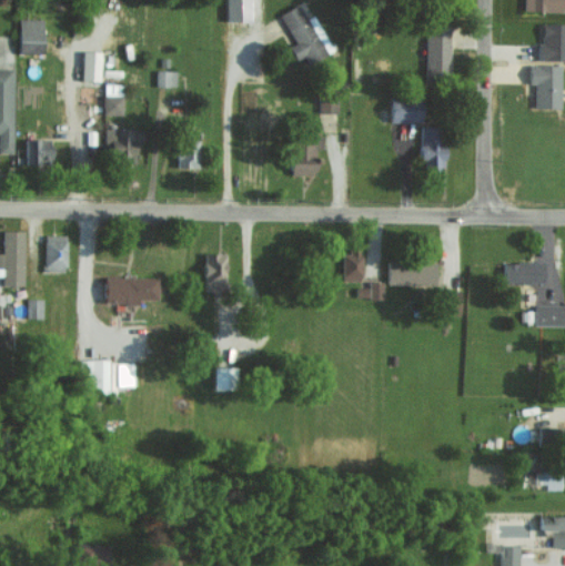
[(229,0),(229,22),(253,23),(254,0),(229,0)]
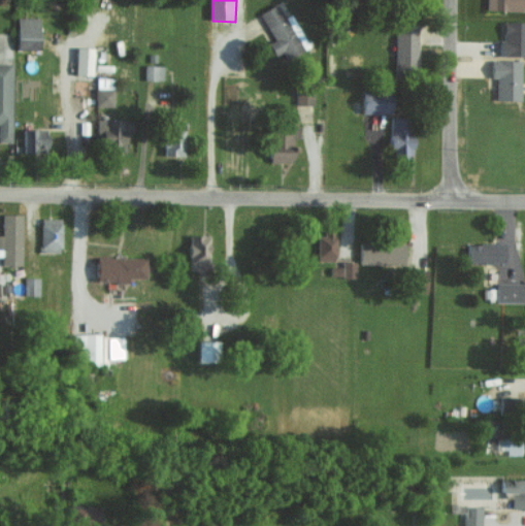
[(524,0),(488,0),(489,11),(524,11),(524,0)]
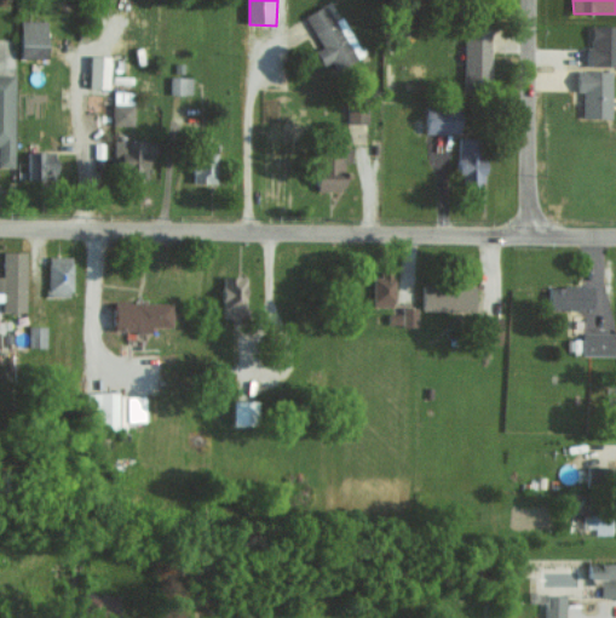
[(308,17),(324,49),(318,52),(326,67),(335,62),(340,72),(367,57),(345,17),(337,22),(328,6),(308,17)]
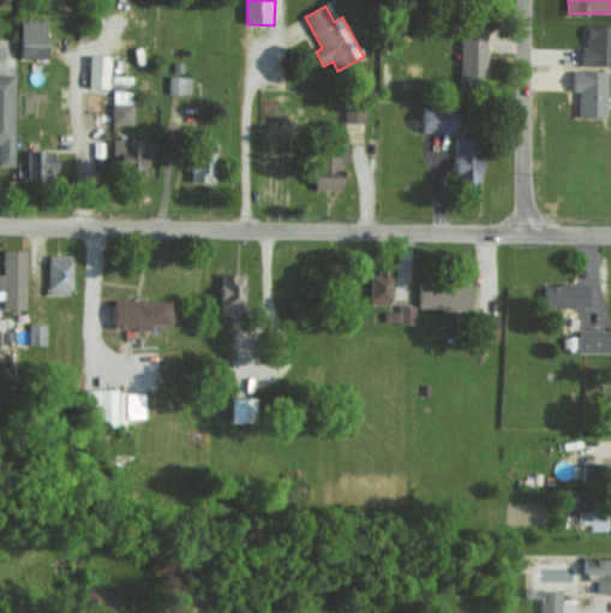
[(49,22),(23,23),(23,60),(49,59),(49,22)]
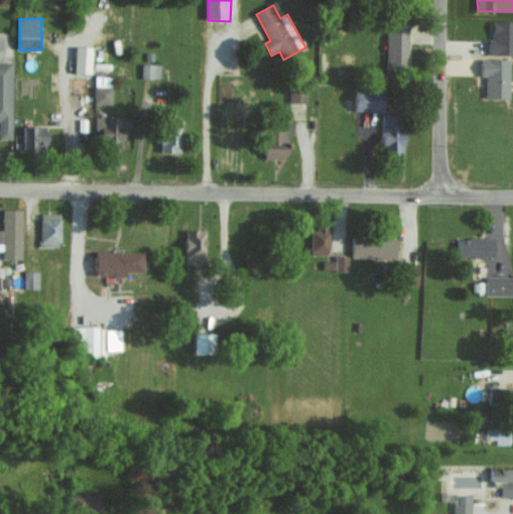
[(512,22),(494,22),(493,55),(512,55),(512,22)]
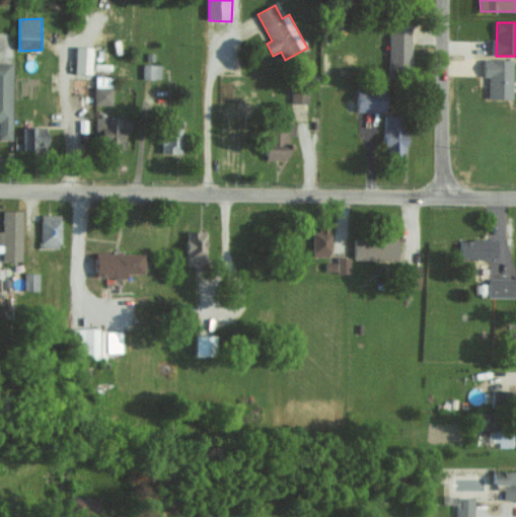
[(391,66),(413,65),(413,24),(390,25),(391,66)]
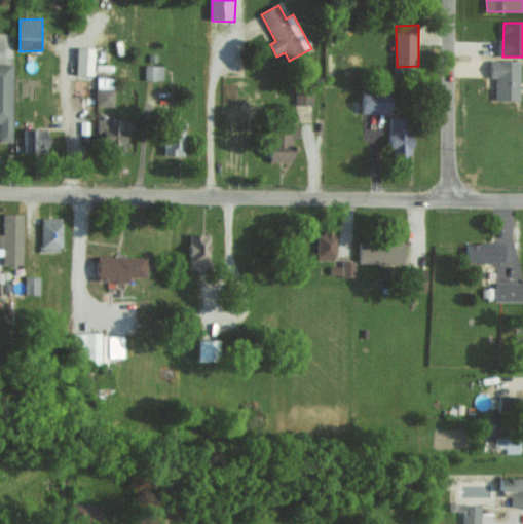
[(522,101),(521,61),(492,62),(492,78),(496,78),(497,102),(522,101)]
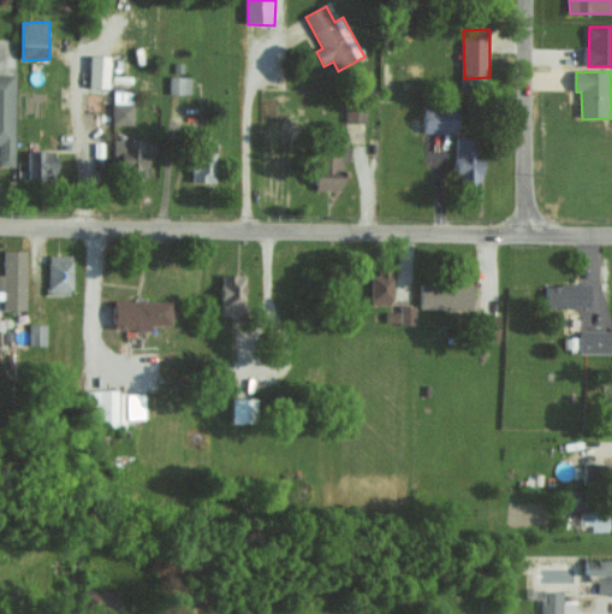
[(18,75),(0,75),(0,146),(0,167),(17,167),(18,75)]
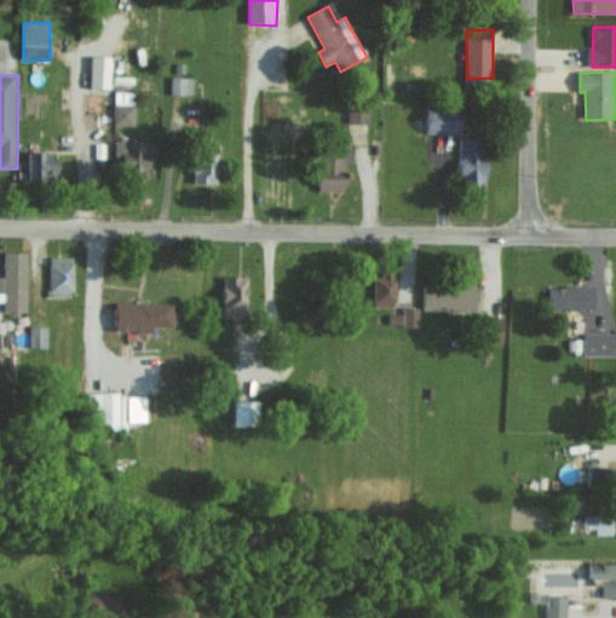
[(194,96),(195,79),(173,78),(172,96),(194,96)]
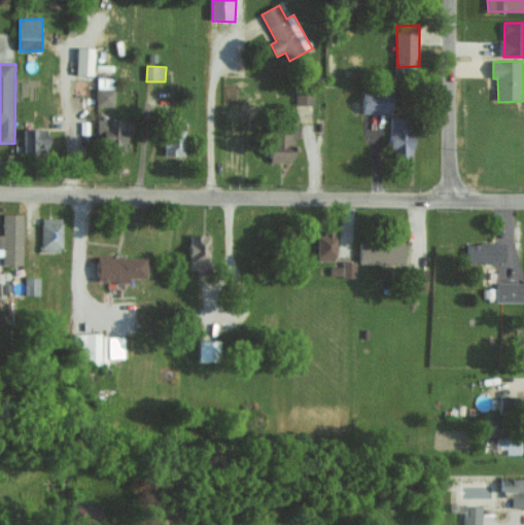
[(116,91),(91,90),(91,99),(98,99),(98,107),(115,107),(116,91)]
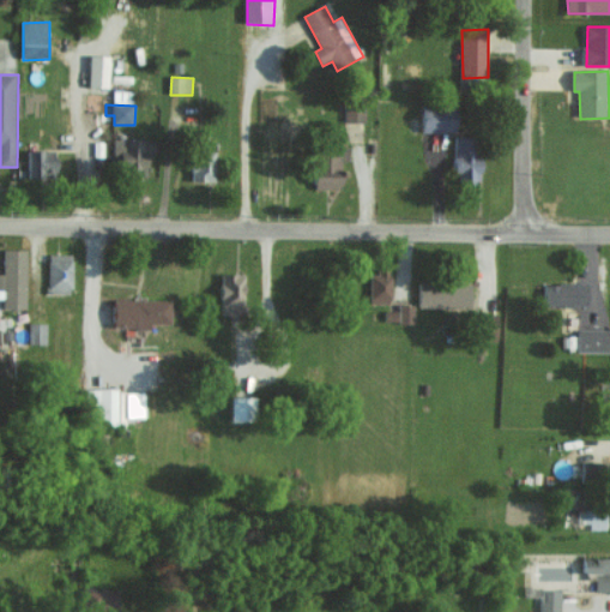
[(424,106),(424,132),(458,133),(459,107),(424,106)]
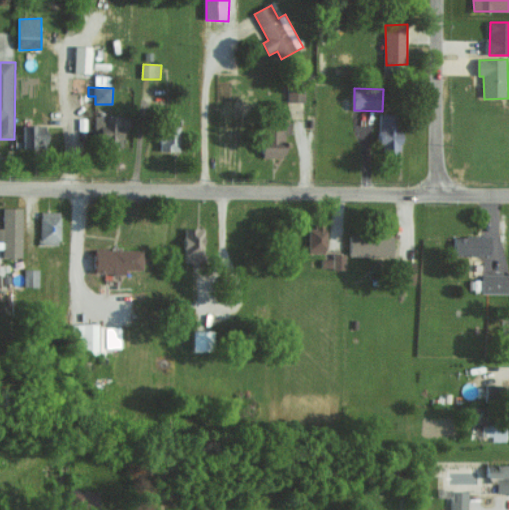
[(304,102),(303,90),(289,91),(289,103),(304,102)]
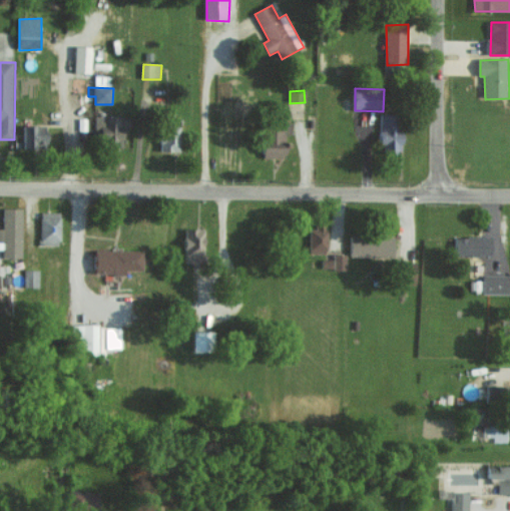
[(383,152),(403,153),(403,115),(383,114),(383,152)]
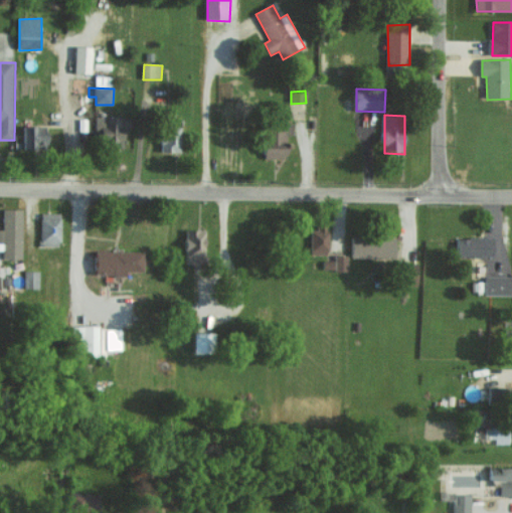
[(126,131),(132,132),(132,119),(97,118),(97,135),(106,136),(106,149),(126,150),(126,131)]
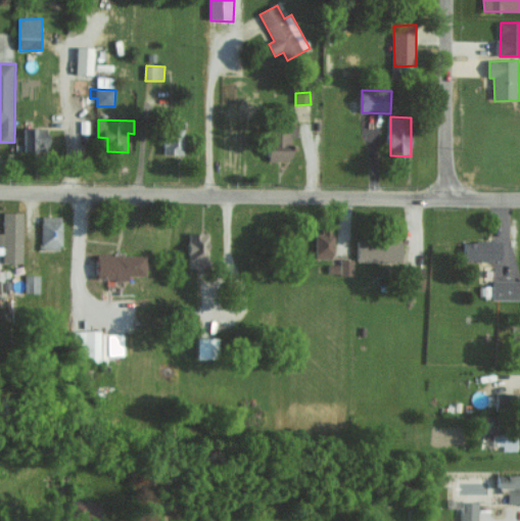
[(293,162),(292,138),(298,138),(298,126),(282,127),(282,131),(270,131),(271,162),(293,162)]
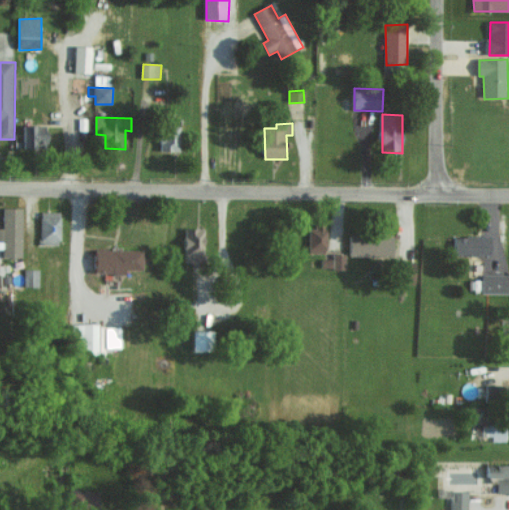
[(25,149),(49,148),(49,126),(25,127),(25,149)]
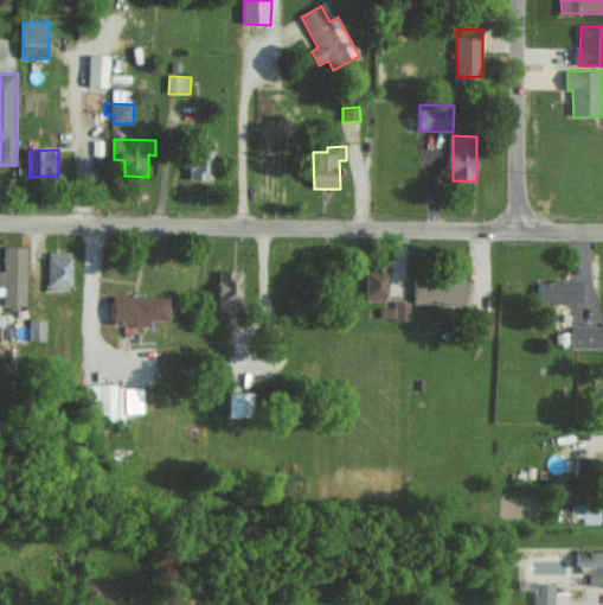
[(192,180),(216,182),(216,151),(192,150),(192,180)]
